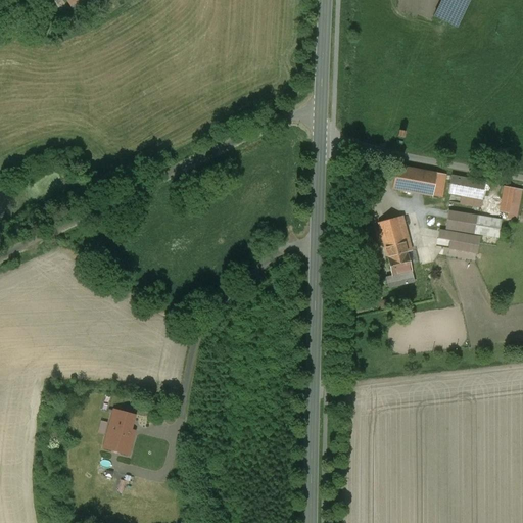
[(65,0),(74,12),(93,0),(65,0)]
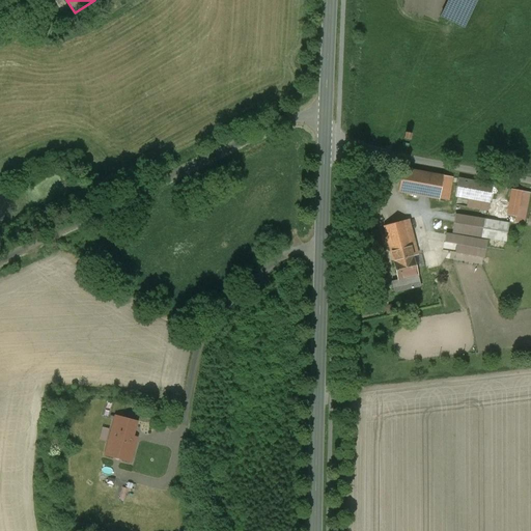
[(448,0),(442,17),(464,27),(476,0),(448,0)]
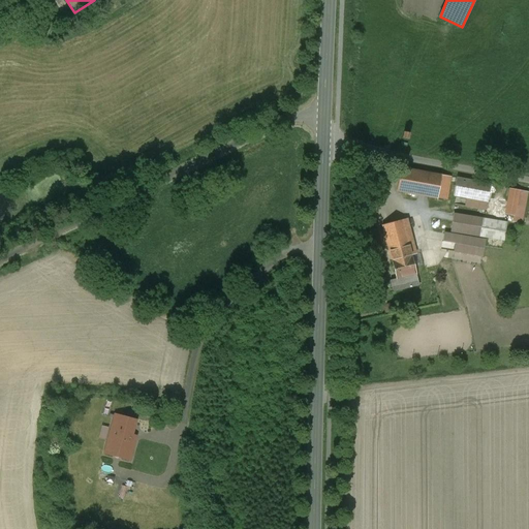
[(450,177),(404,168),(399,192),(446,200),(450,177)]
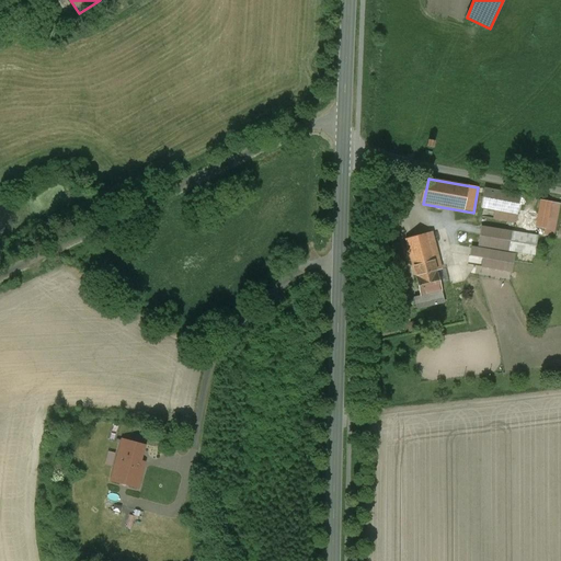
[(484,191),(481,208),(516,214),(519,196),(484,191)]
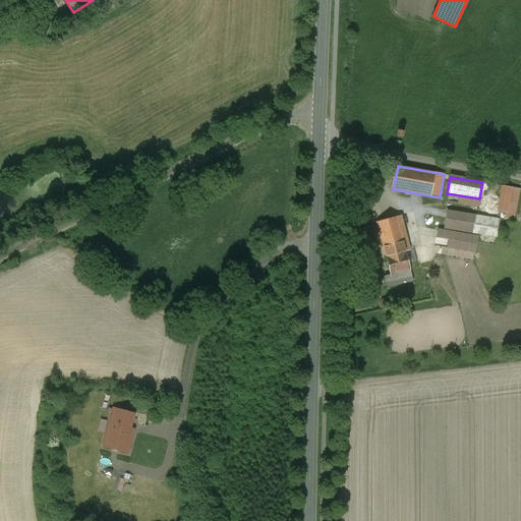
[(520,189),(504,185),(499,211),(506,212),(505,218),(514,220),(520,189)]
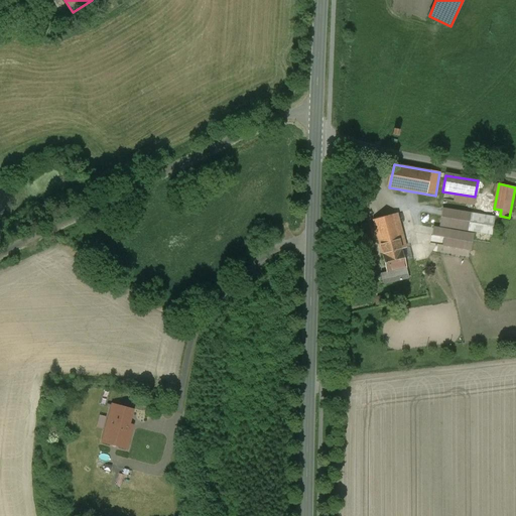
[(494,216),(443,208),(440,227),(491,235),(494,216)]
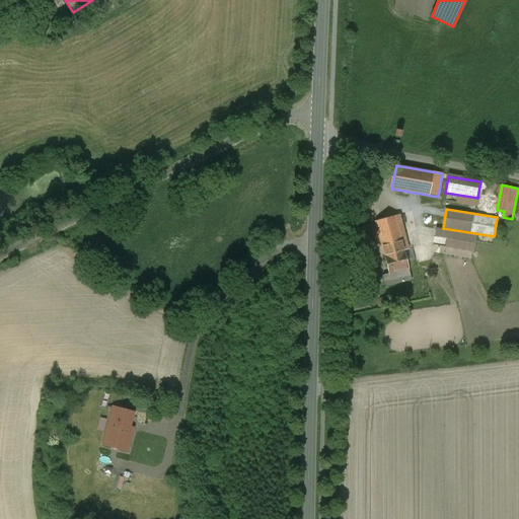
[(399,215),(373,223),(382,252),(388,273),(382,275),(385,287),(412,279),(402,248),(409,246),(399,215)]
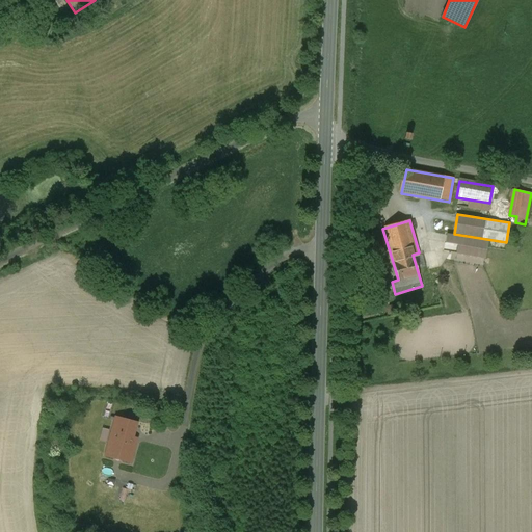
[(488,240),(447,234),(445,243),(486,249),(488,240)]
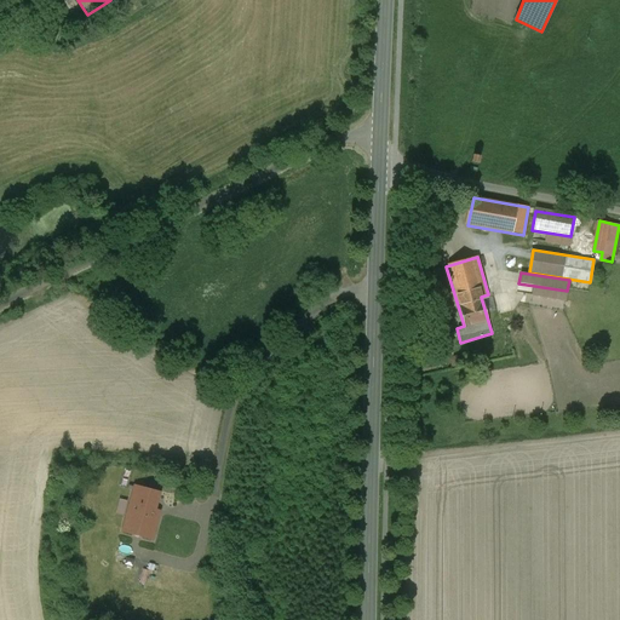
[(162,492),(133,484),(120,532),(153,540),(161,511),(158,510),(162,492)]
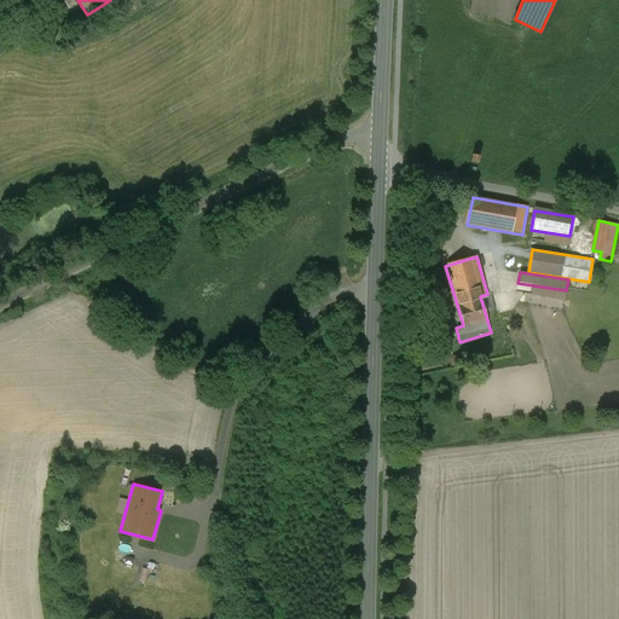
All buildings are outlined.
